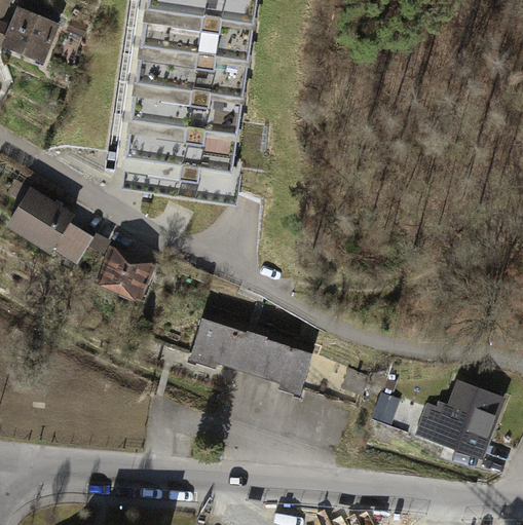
[(0,49),(8,28),(1,24),(11,0),(0,0),(0,49)]
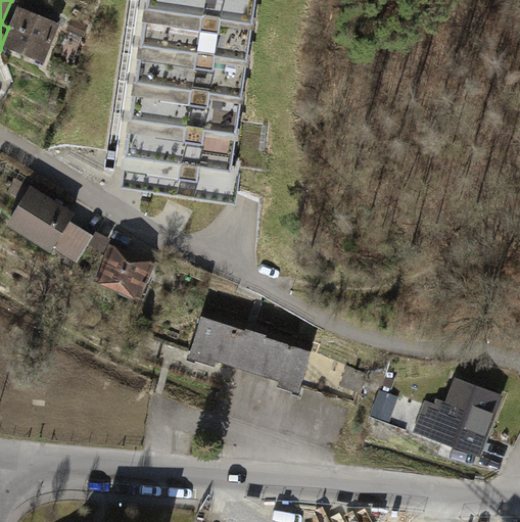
[(142,0),(113,176),(226,194),(256,0),(142,0)]
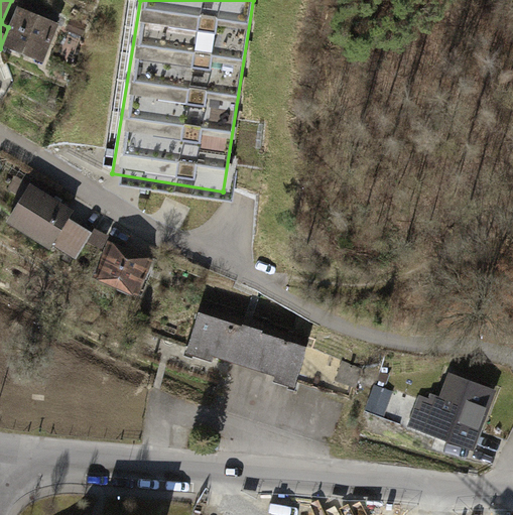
[(8,27),(0,48),(0,50),(40,67),(56,25),(15,9),(8,27)]
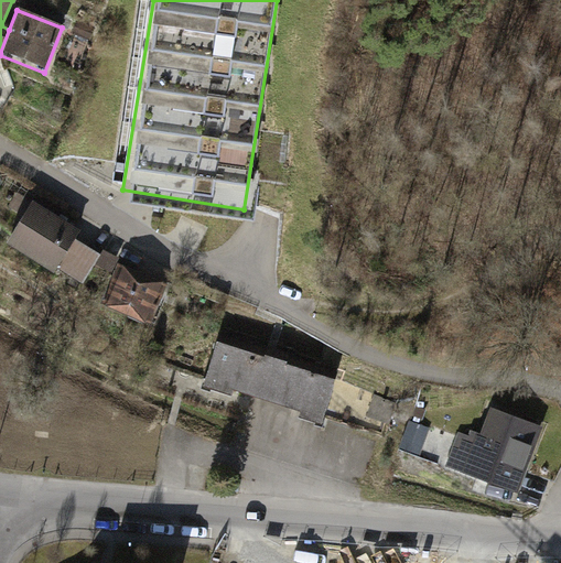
[(78,234),(31,205),(3,250),(52,280),(57,272),(82,288),(101,257),(74,240),(78,234)]
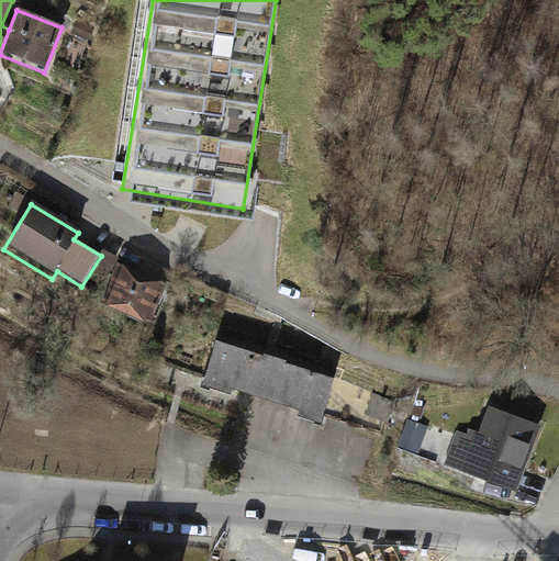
[(89,283),(104,293),(121,264),(105,255),(89,283)]
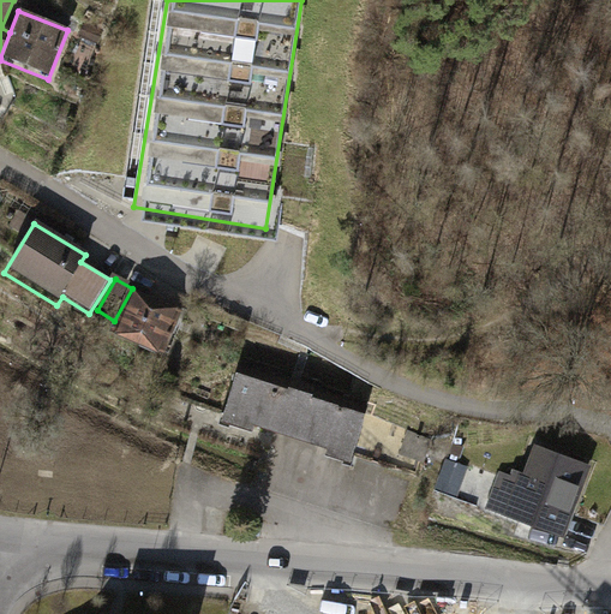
[(179,314),(132,294),(113,343),(160,361),(179,314)]
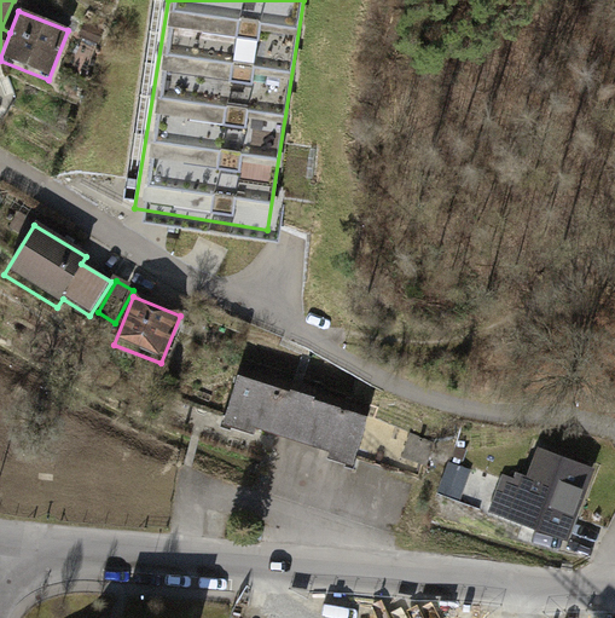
[(371,404),(243,362),(221,425),(251,434),(254,427),(326,451),(324,458),(350,468),(355,454),(369,414),(371,404)]
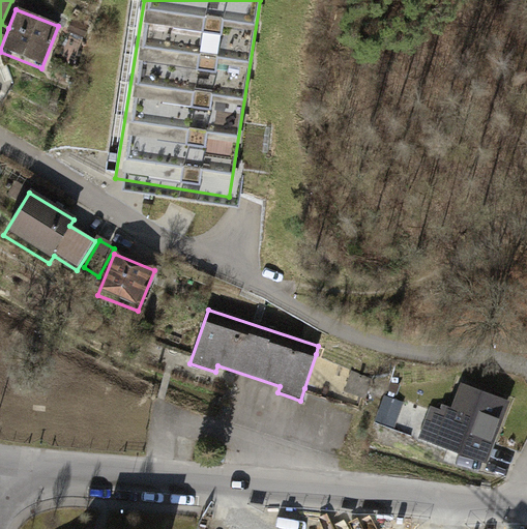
[(316,354),(304,388),(355,406),(363,376),(316,354)]
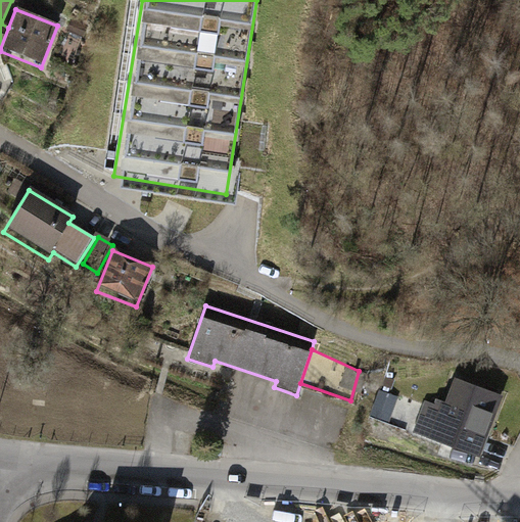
[(479,454),(503,391),(453,373),(442,399),(435,396),(433,402),(423,398),(412,429),(479,454)]
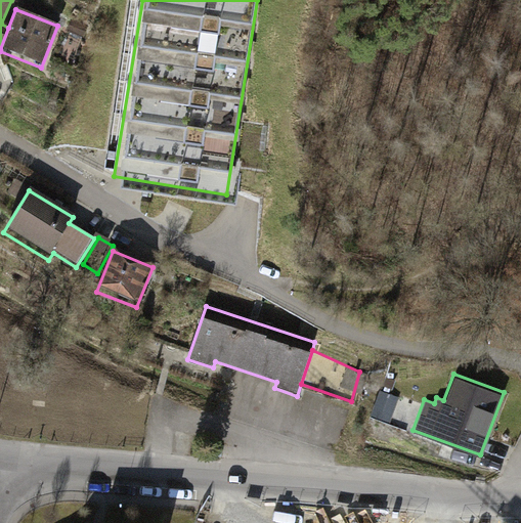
[(379,389),(370,413),(388,421),(397,396),(379,389)]
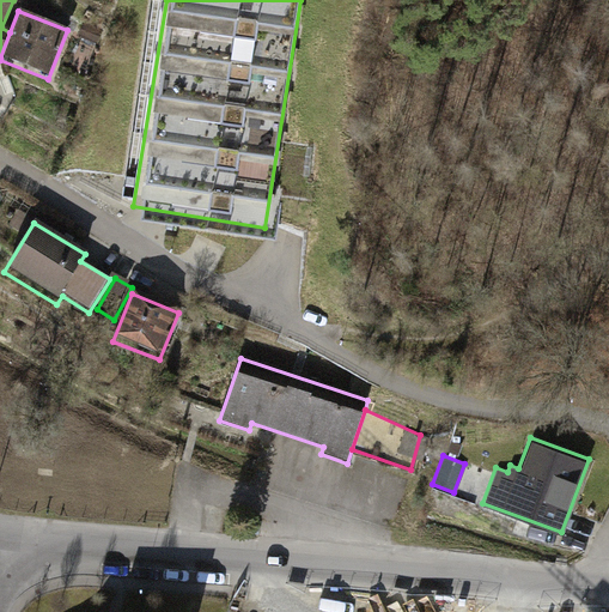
All buildings are outlined.
